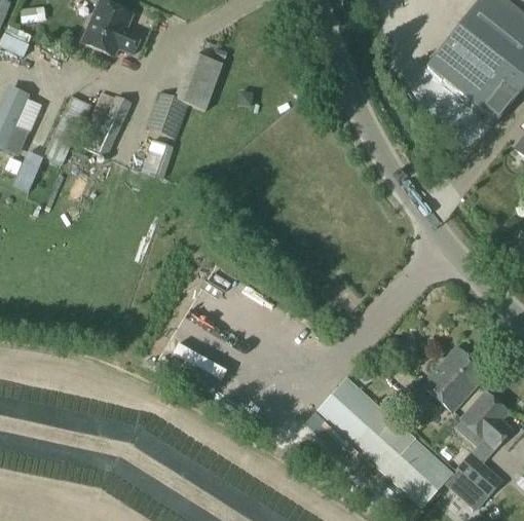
[(0,0),(0,29),(11,1),(9,0),(0,0)]
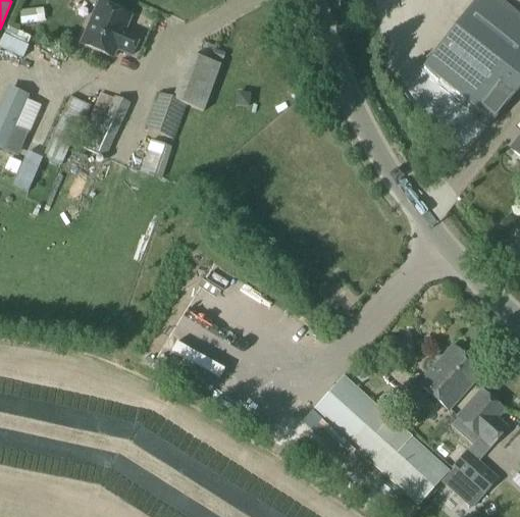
[(101,0),(83,40),(115,54),(119,46),(134,52),(142,34),(127,27),(134,13),(103,0),(101,0)]
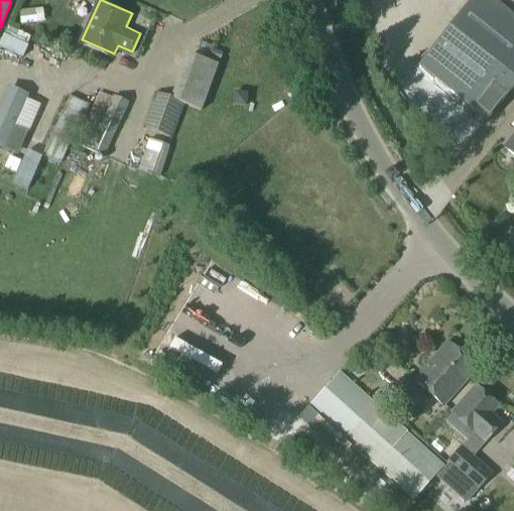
[(513,13),(496,0),(468,0),(419,62),(488,116),(513,83),(513,13)]
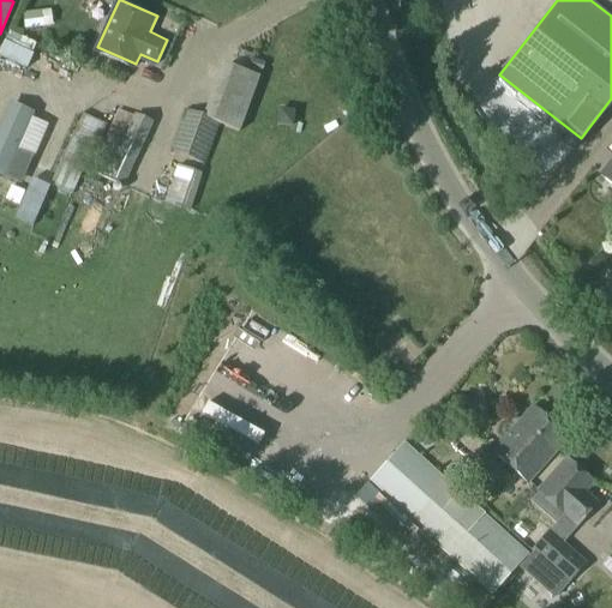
[(45,24),(43,10),(27,11),(28,25),(45,24)]
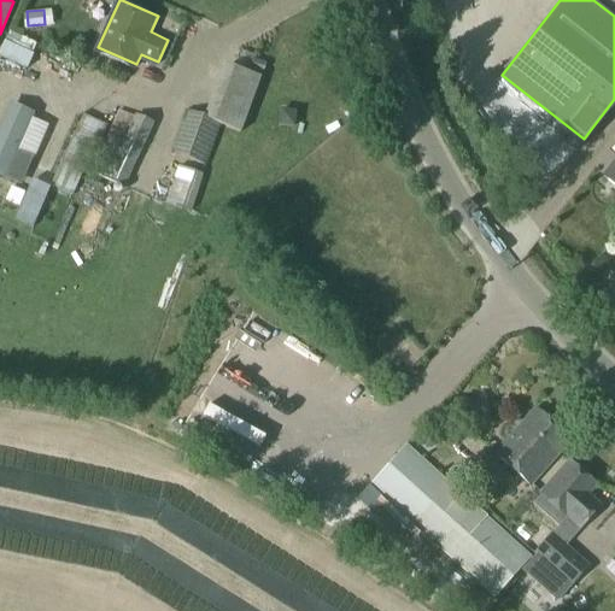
[(83,112),(52,183),(75,194),(97,145),(99,146),(109,123),(83,112)]
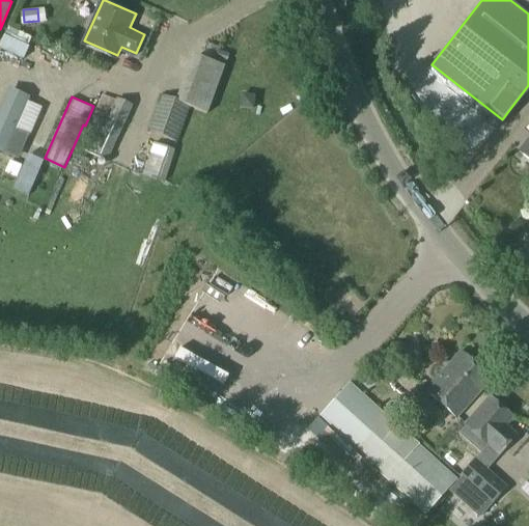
[(8,98),(0,117),(0,154),(16,161),(30,127),(19,121),(26,105),(8,98)]
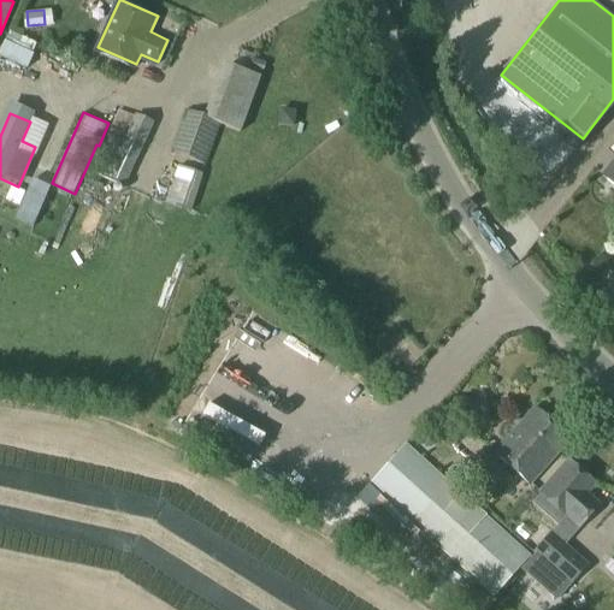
[(116,135),(100,172),(128,183),(154,124),(136,116),(127,138),(116,135)]
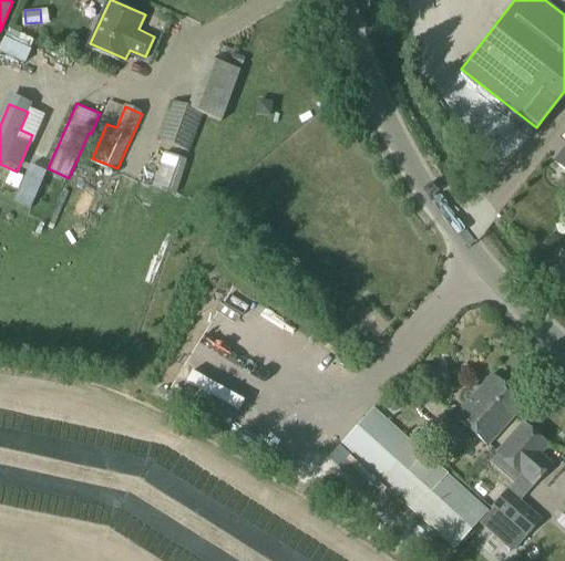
[(523,138),(532,127),(517,115),(509,127),(523,138)]
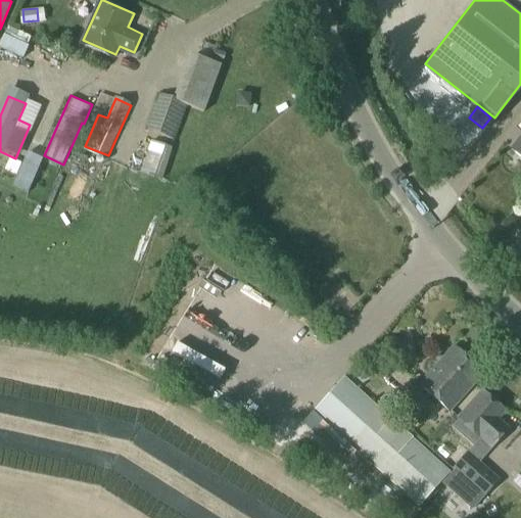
[(520,135),(512,147),(520,153),(520,135)]
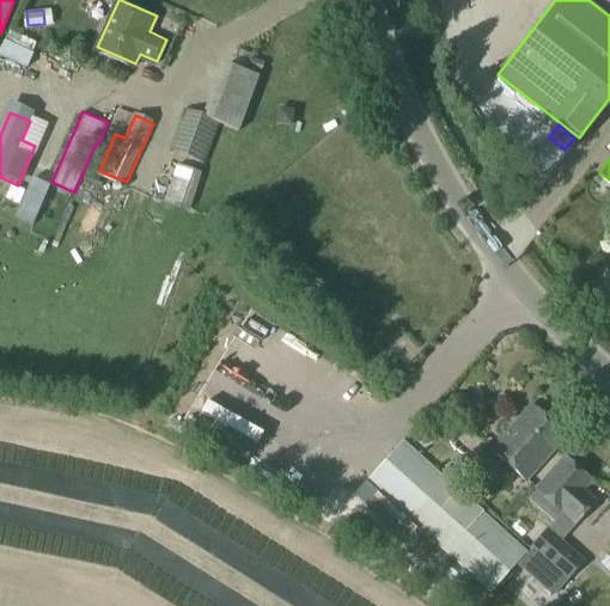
[(178,161),(165,200),(190,208),(202,170),(178,161)]
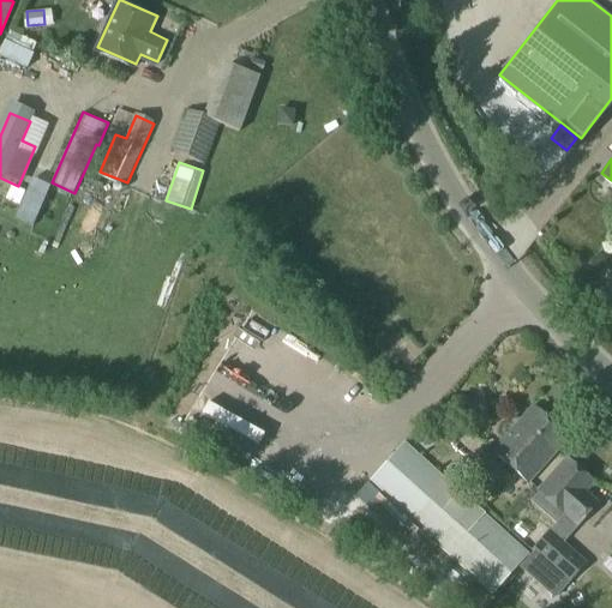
[(534,403),(493,449),(529,480),(570,435),(534,403)]
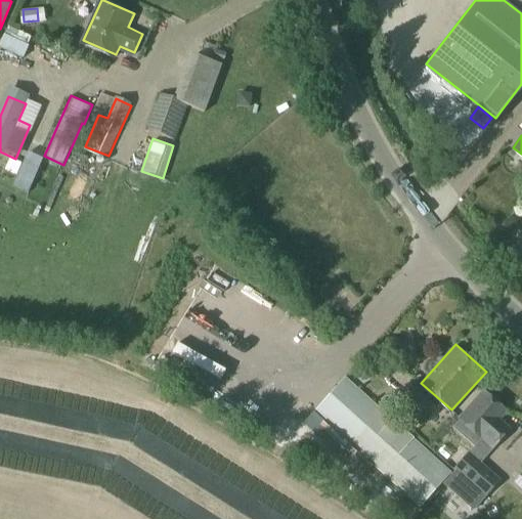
[(344,375),(314,408),(422,505),(443,480),(474,508),(501,478),(470,451),(451,471),(344,375)]
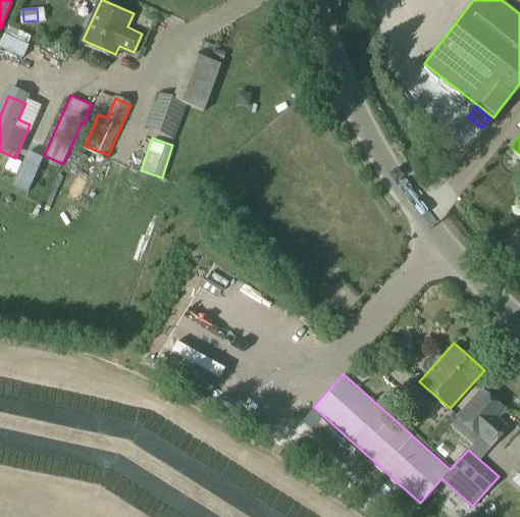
[(482,388),(458,415),(466,423),(462,428),(469,435),(474,430),(491,445),(508,426),(498,416),(505,408),(482,388)]
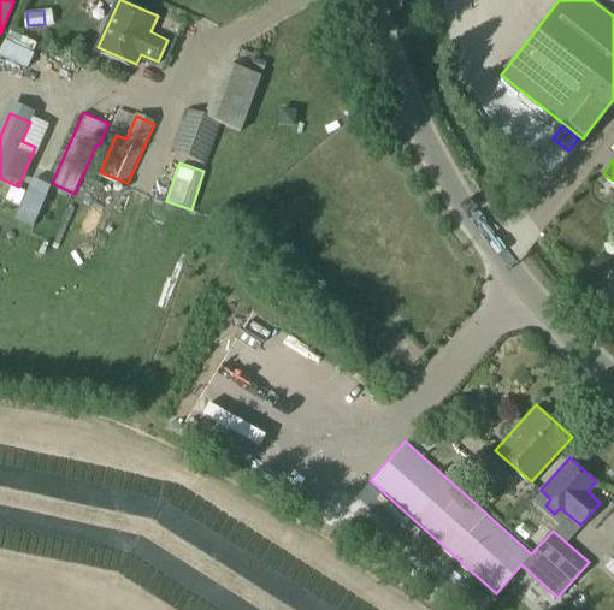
[(613,557),(608,552),(594,568),(610,585),(613,581),(613,557)]
